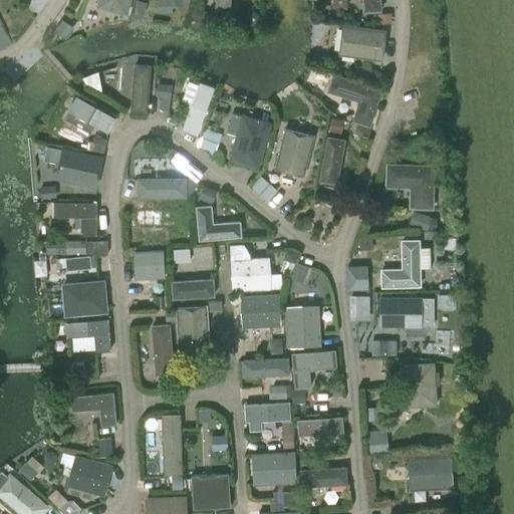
[(96,0),(94,7),(126,15),(131,0),(96,0)]
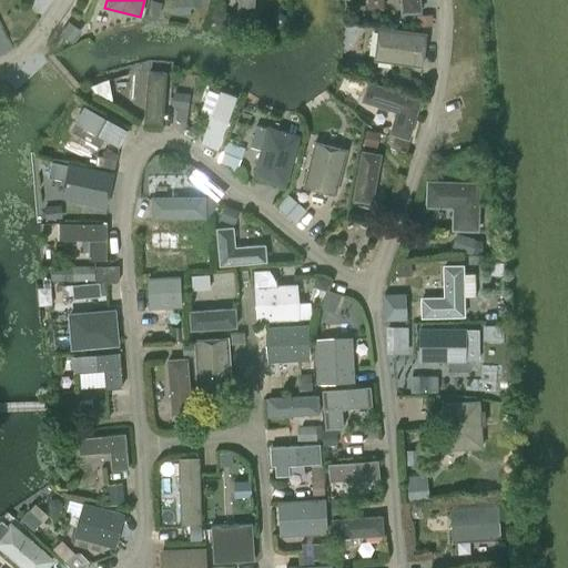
[(158,17),(161,2),(151,0),(149,14),(158,17)]
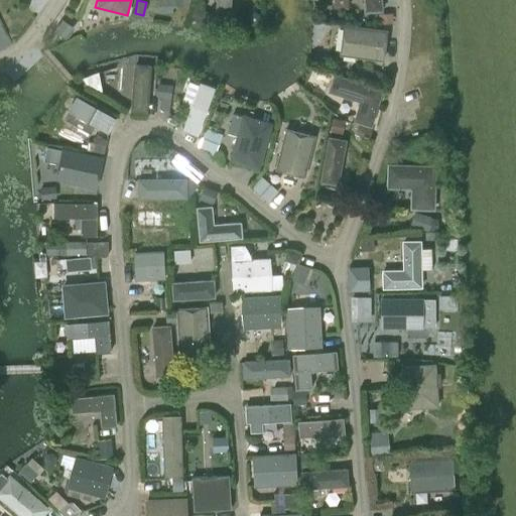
[(184,0),(168,0),(170,12),(186,11),(184,0)]
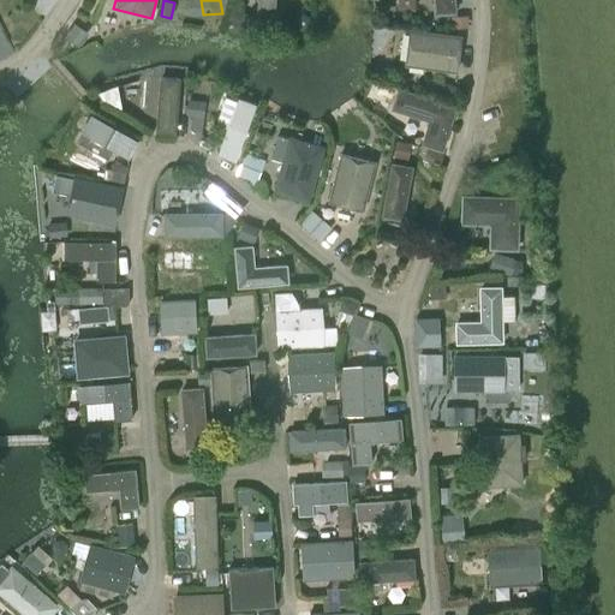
[(273,19),(275,0),(256,0),(255,17),(273,19)]
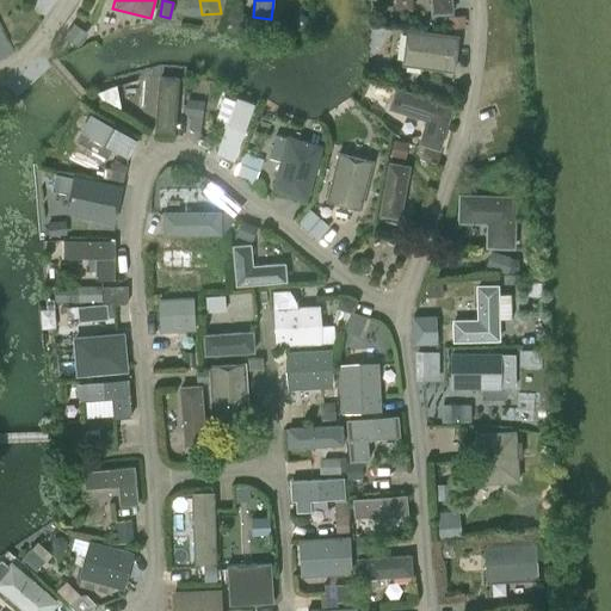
[(430,0),(431,14),(452,13),(451,0),(430,0)]
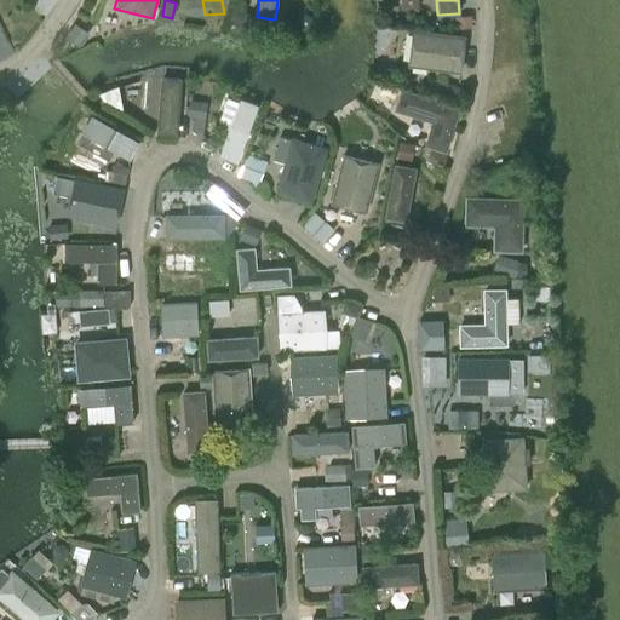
[(313,17),(306,15),(300,16),(297,22),(298,28),(304,30),(310,29),(314,23),(313,17)]
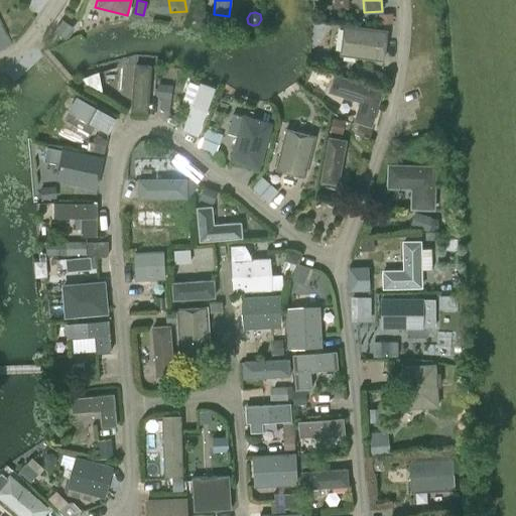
[(343,23),(339,55),(383,60),(387,29),(343,23)]
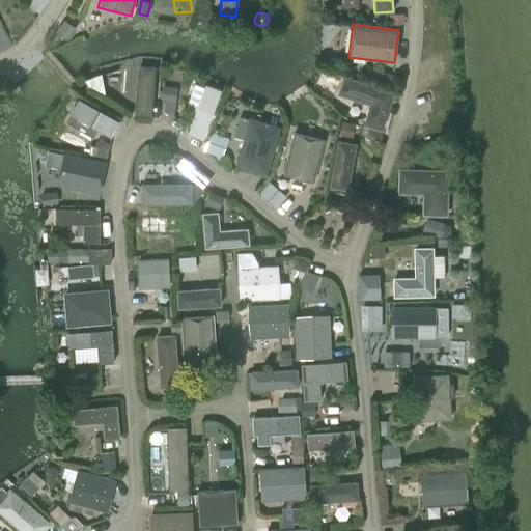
[(151,115),(156,67),(138,65),(134,114),(151,115)]
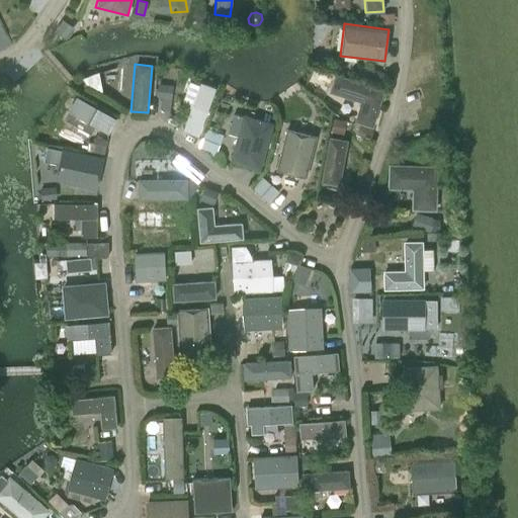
[(328,92),(360,102),(354,120),(372,126),(384,89),(334,74),(328,92)]
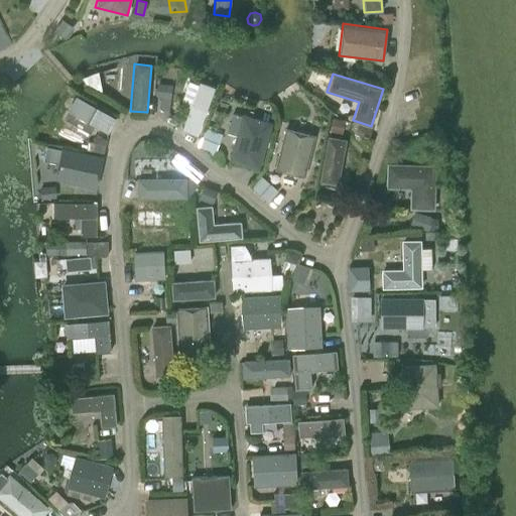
[(200,82),(181,130),(198,136),(215,87),(200,82)]
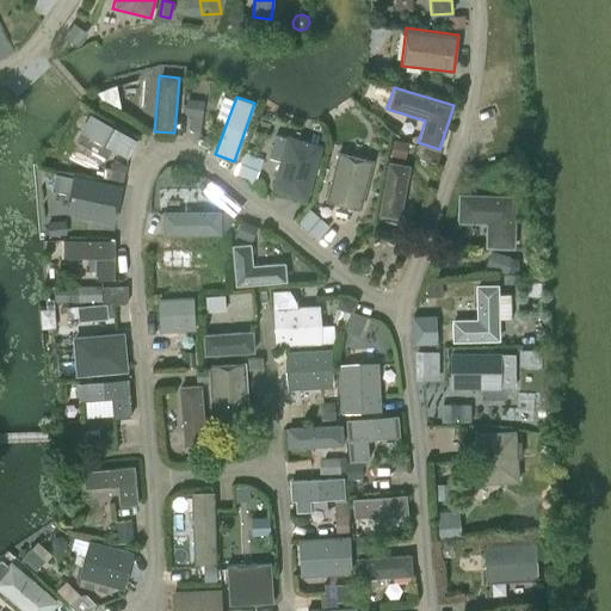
[(187,100),(185,115),(191,115),(189,127),(193,129),(201,130),(203,103),(187,100)]
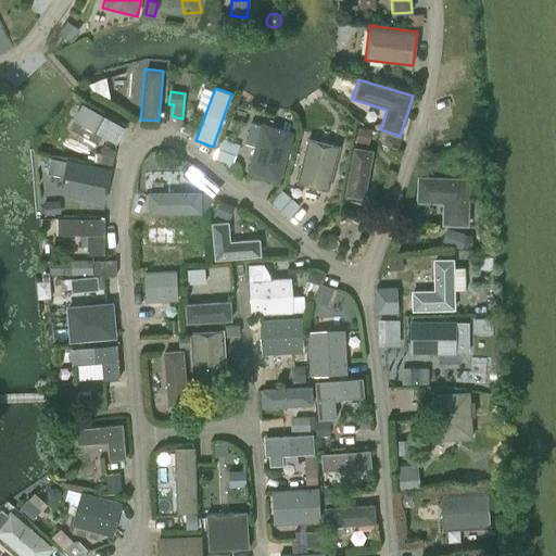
[(124,127),(81,103),(73,118),(115,142),(124,127)]
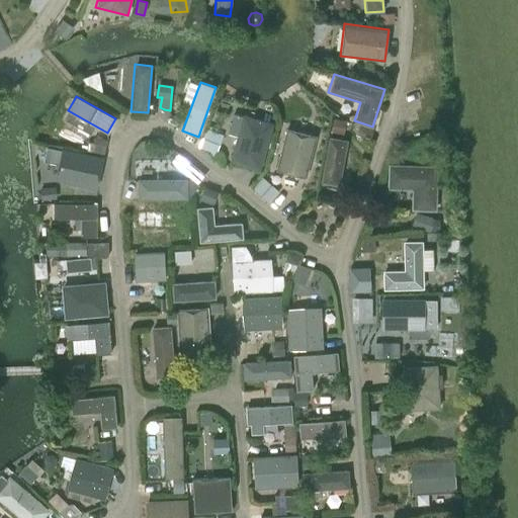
[(273,122),(243,114),(229,161),(260,170),(273,122)]
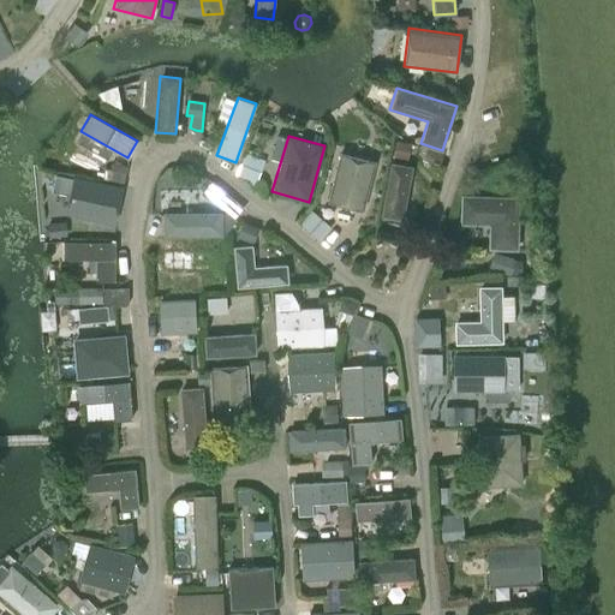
[(410,143),(396,141),(392,156),(406,160),(410,143)]
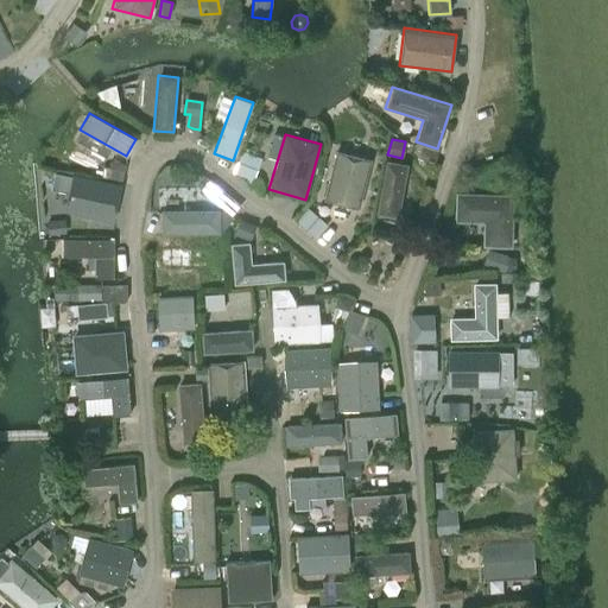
[(437,152),(420,149),(418,160),(435,164),(437,152)]
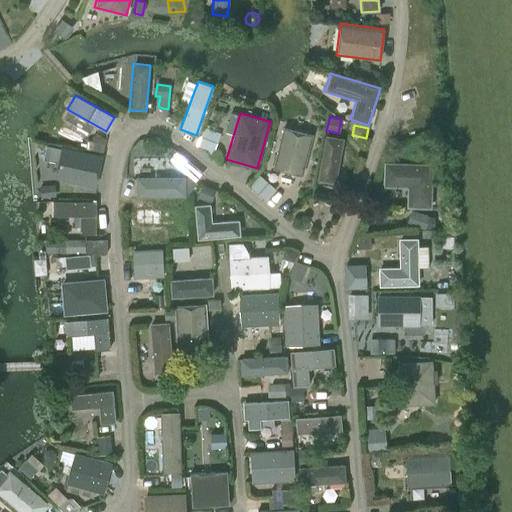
[(283,126),(272,168),(302,175),(313,133),(283,126)]
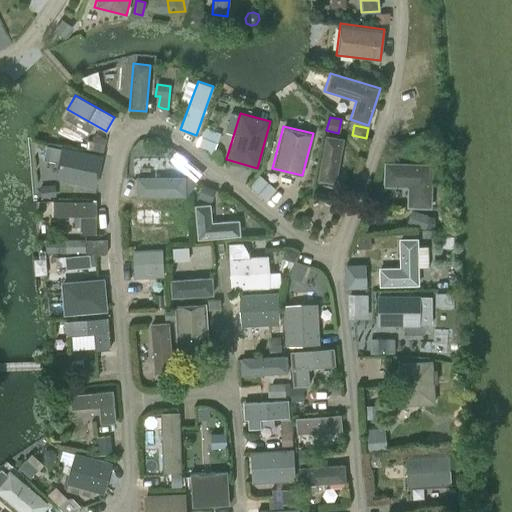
[(344,138),(325,135),(317,180),(335,183),(344,138)]
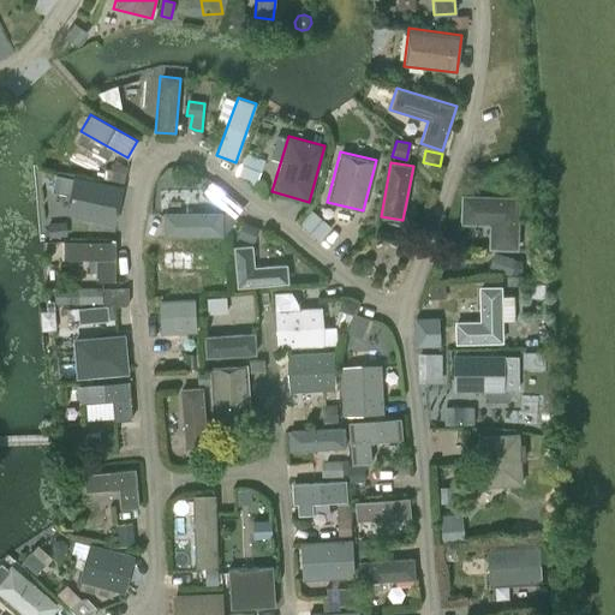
[(73,175),(65,214),(114,225),(123,186),(73,175)]
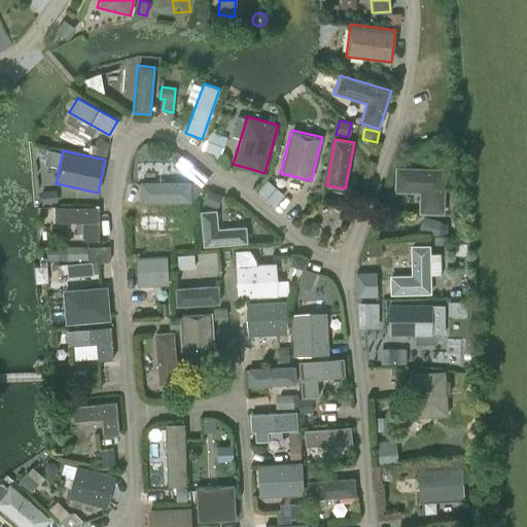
[(446,168),(395,166),(394,192),(419,192),(419,212),(445,213),(446,168)]
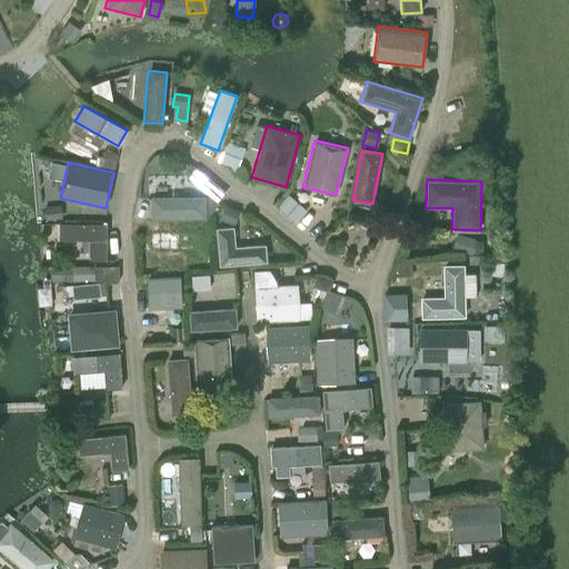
[(206,218),(206,196),(151,197),(151,218),(206,218)]
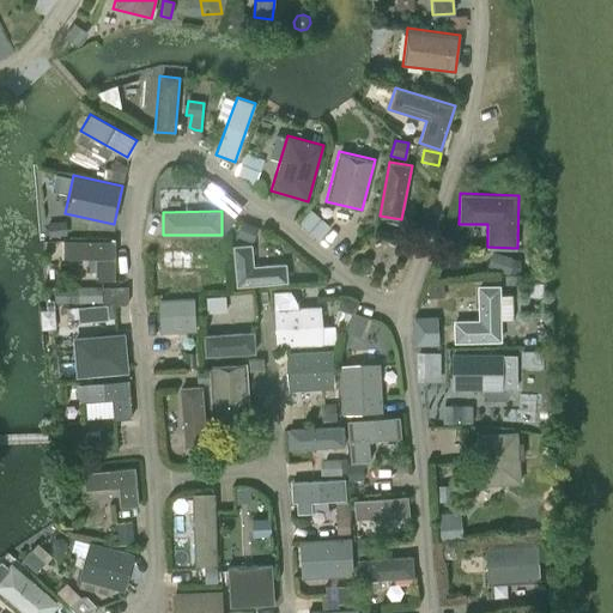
[(96,259),(96,279),(115,279),(115,241),(64,241),(64,259),(96,259)]
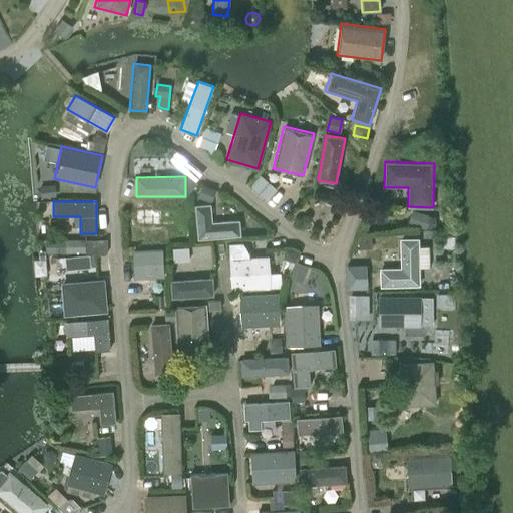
[(197,239),(240,235),(238,220),(211,222),(210,204),(194,205),(197,239)]
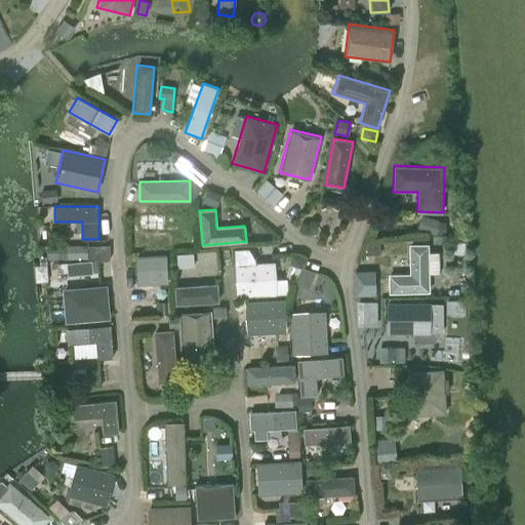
[(179,216),(136,215),(136,231),(179,231),(179,216)]
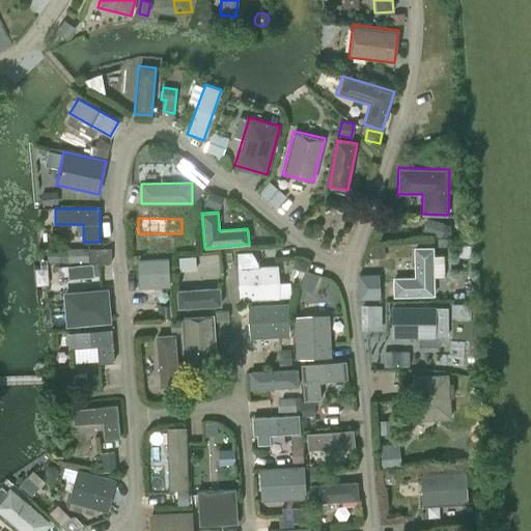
[(428,218),(425,231),(446,235),(448,222),(428,218)]
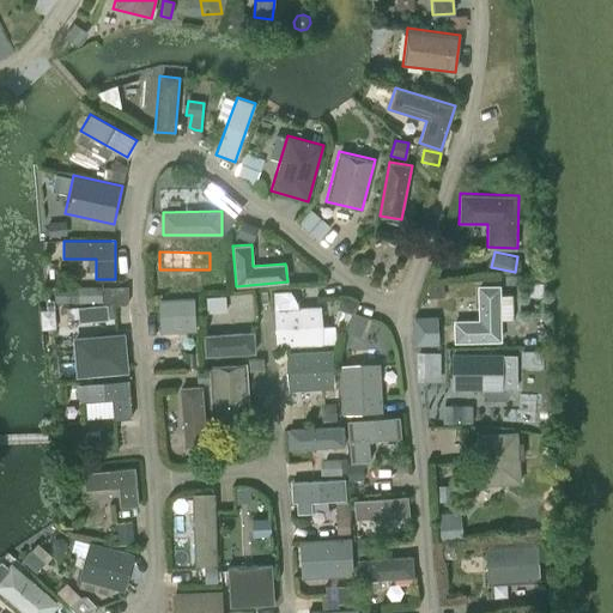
[(453,343),(502,341),(501,285),(477,285),(478,320),(453,320),(453,343)]
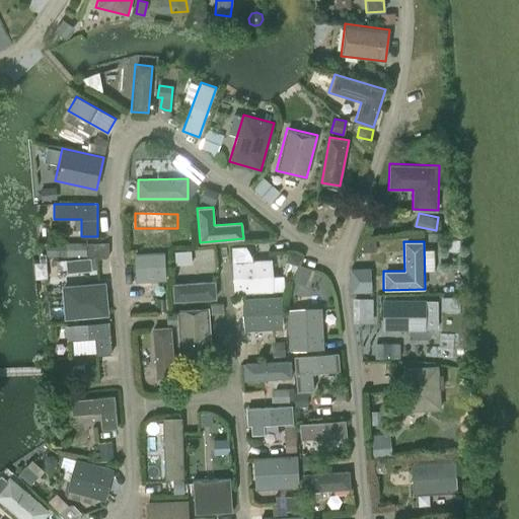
[(251,260),(250,254),(245,246),(231,246),(233,293),(273,291),(272,260),(251,260)]
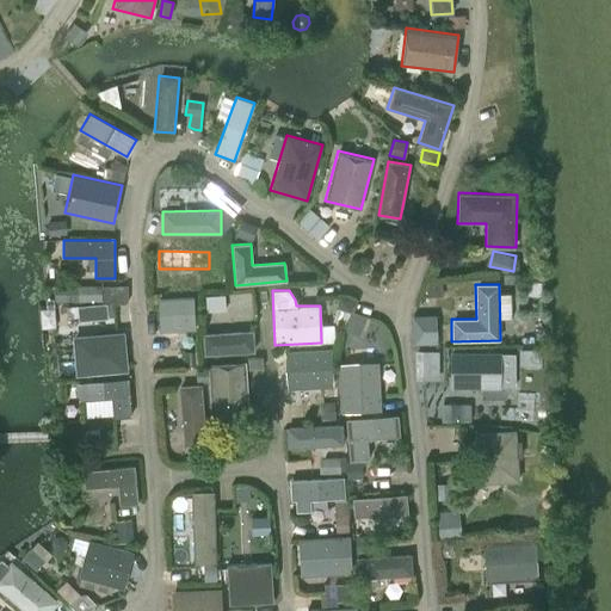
[(224,294),(209,295),(210,310),(226,309),(224,294)]
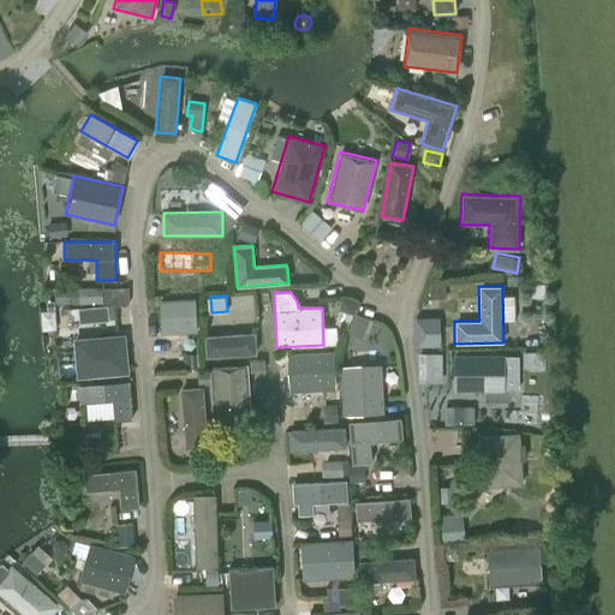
[(357,300),(344,297),(341,310),(353,314),(357,300)]
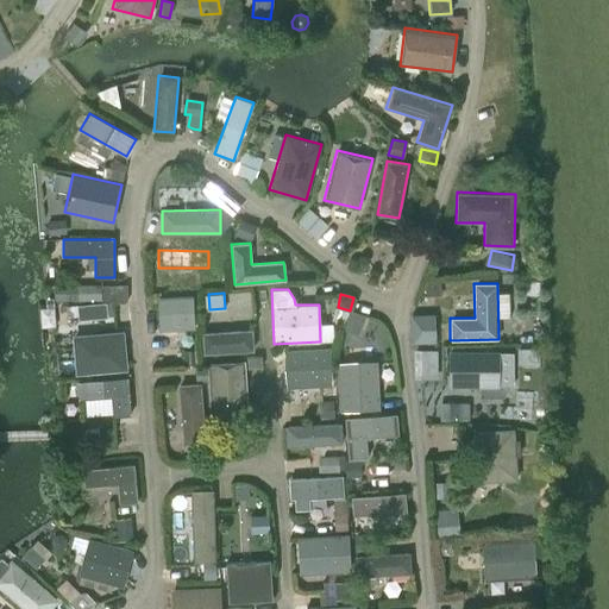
[(158,331),(195,330),(193,296),(157,297),(158,331)]
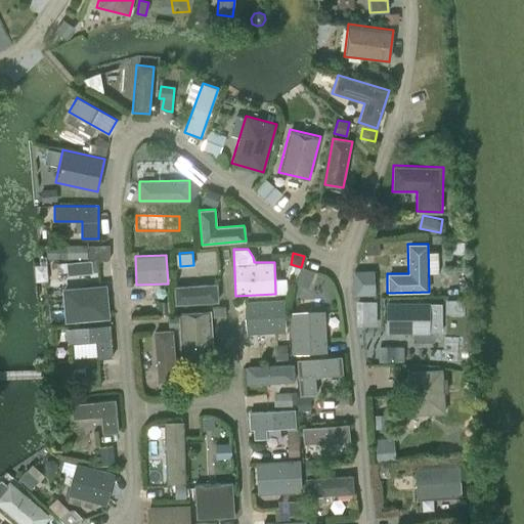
[(68,274),(92,272),(91,260),(67,262),(67,263),(68,272),(68,274)]
